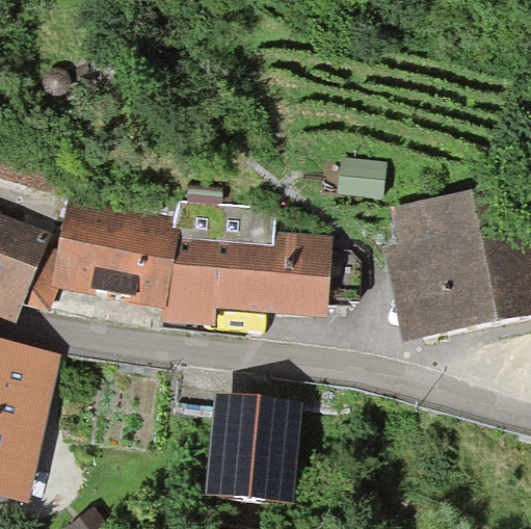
[(68,169),(0,149),(0,176),(59,194),(68,169)]
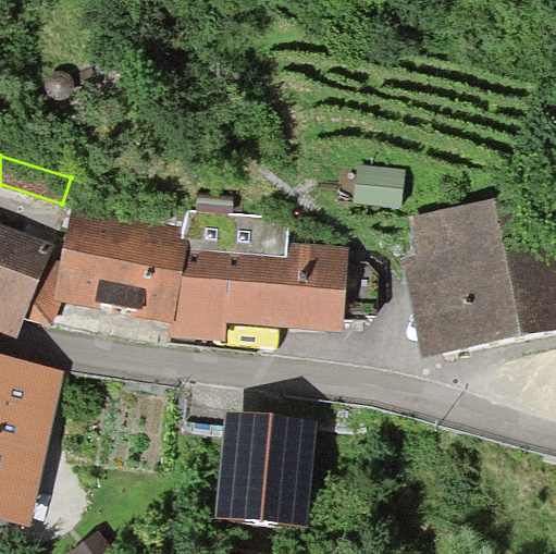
[(405,168),(357,163),(354,204),(402,208),(405,168)]
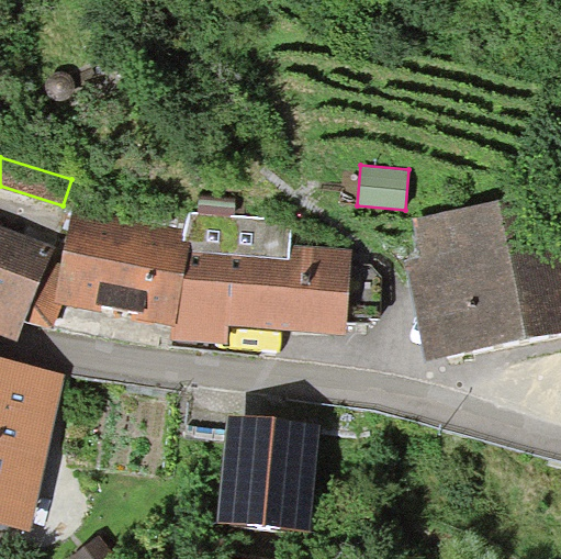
[(560,255),(548,191),(414,217),(422,257),(404,260),(425,364),(560,336),(560,255)]
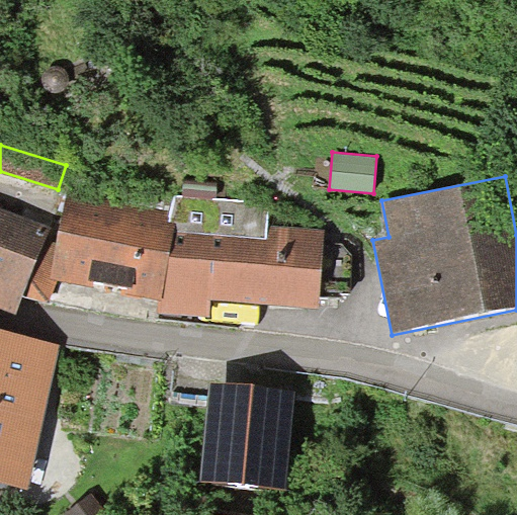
[(169,208),(67,190),(50,283),(93,290),(94,286),(127,293),(125,297),(138,299),(158,303),(162,303),(176,223),(168,222),(169,208)]
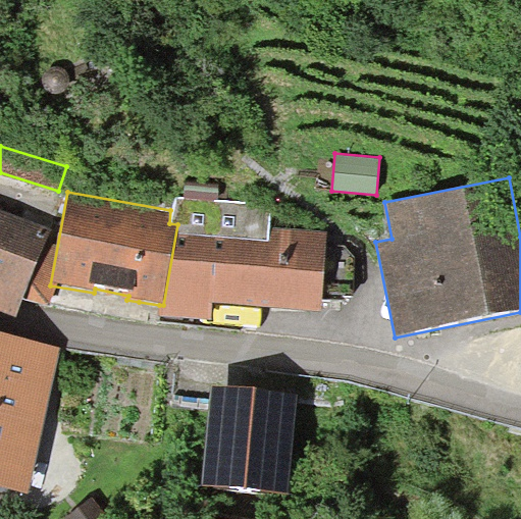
[(172,195),(170,210),(169,223),(177,224),(163,305),(159,305),(158,320),(210,324),(210,306),(321,313),(322,302),(322,298),(325,244),(325,231),(270,228),(271,202),(172,195)]
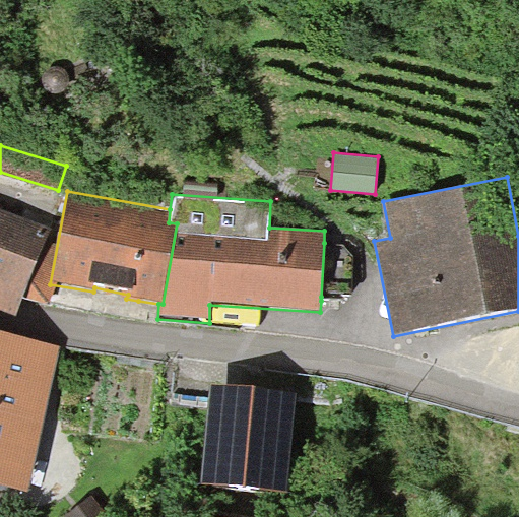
[(0,319),(14,325),(52,229),(0,207),(0,319)]
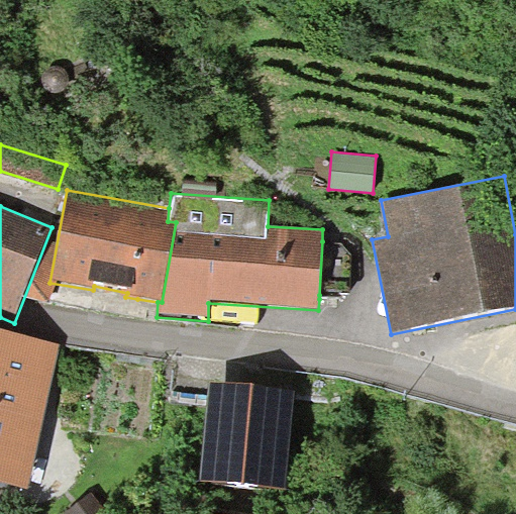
[(341,242),(322,241),(319,295),(337,296),(350,284),(351,254),(341,242)]
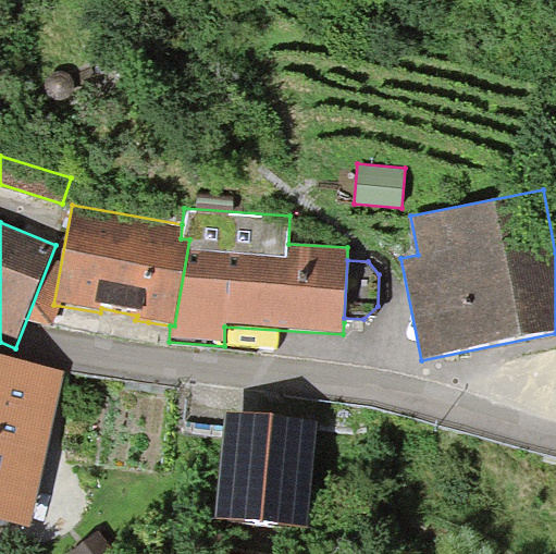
[(0,520),(31,527),(64,369),(26,361),(0,355),(0,520)]
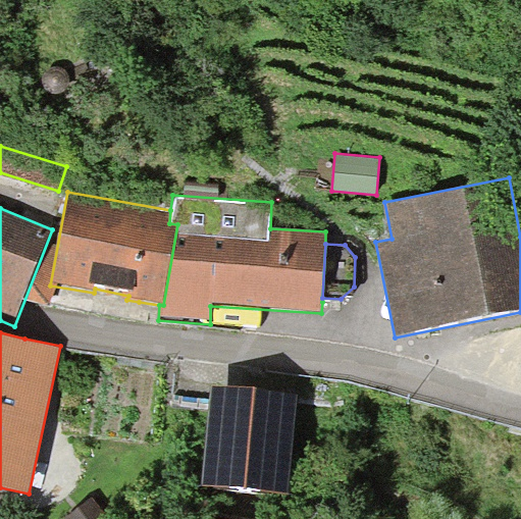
[(212,387),(203,494),(288,501),(298,396),(212,387)]
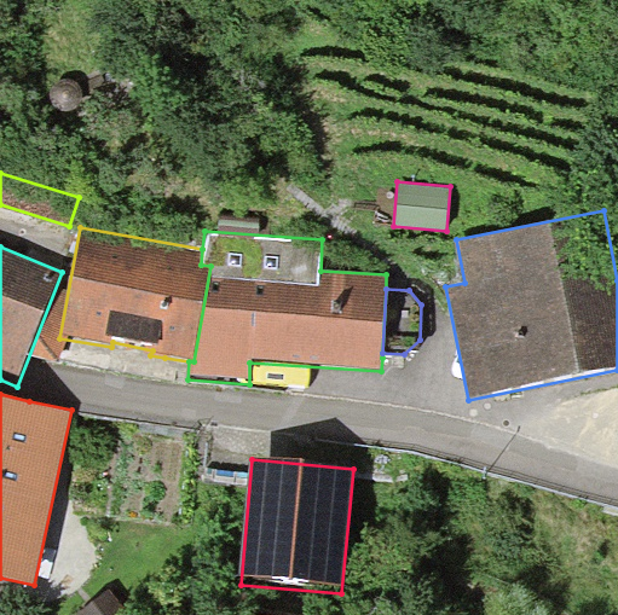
All buildings are outlined.
